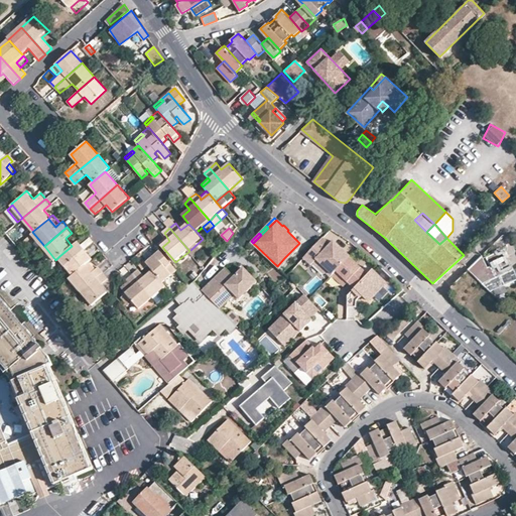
[(349,255),(340,247),(339,248),(332,242),(330,244),(321,237),(303,257),(311,264),(312,262),(319,268),(320,267),(326,271),(331,276),(332,274),(349,256),(349,255)]
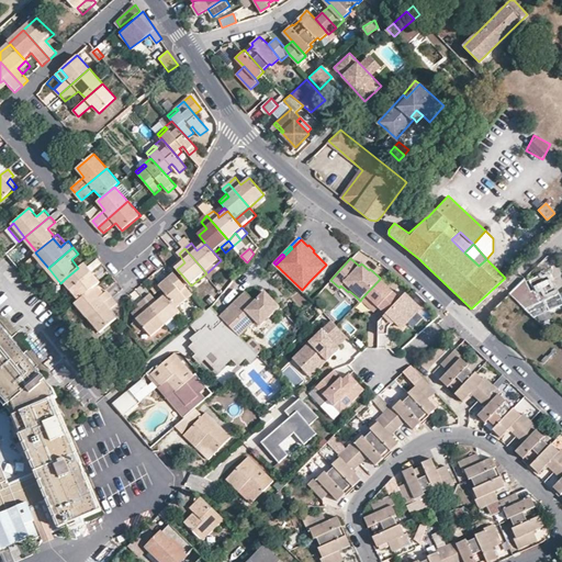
[(82,263),(78,268),(65,279),(72,289),(94,271),(88,263),(86,266),(82,263)]
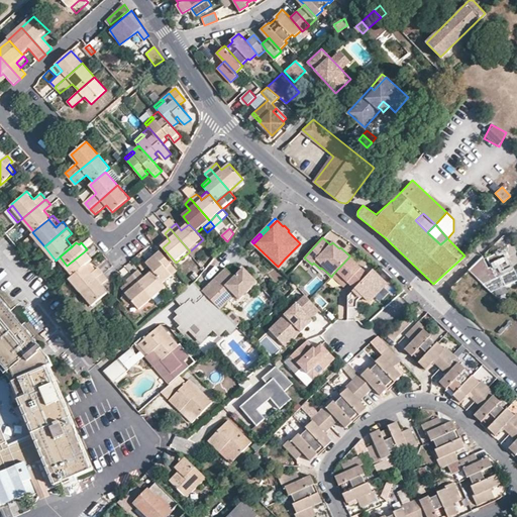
[(295,252),(303,245),(300,243),(293,250),(295,252)]
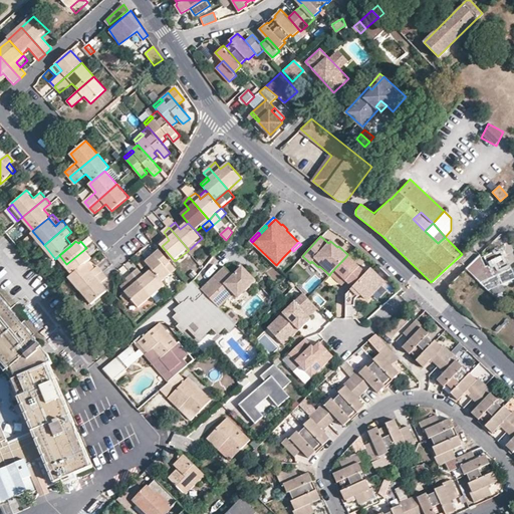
[(97,244),(89,251),(90,253),(93,257),(101,249),(102,249),(99,245),(98,244),(97,244)]
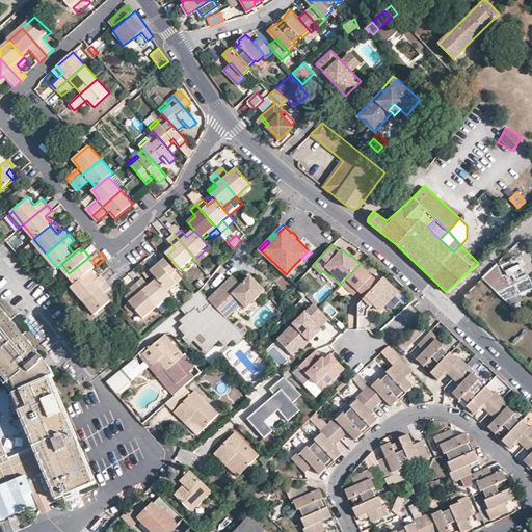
[(89,257),(69,273),(76,282),(89,271),(94,268),(90,264),(94,262),(92,260),(89,257)]
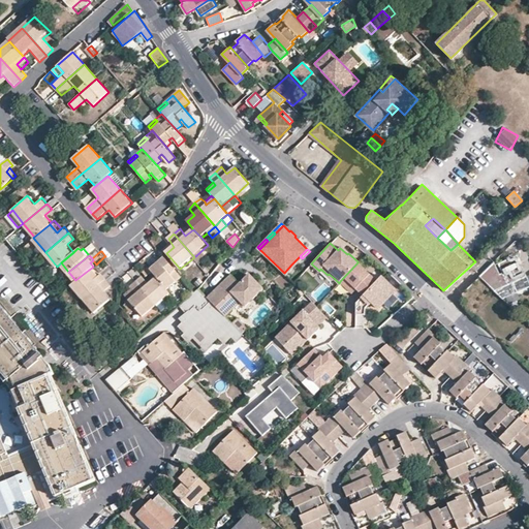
[(293,267),(302,258),(300,256),(291,265),(293,267)]
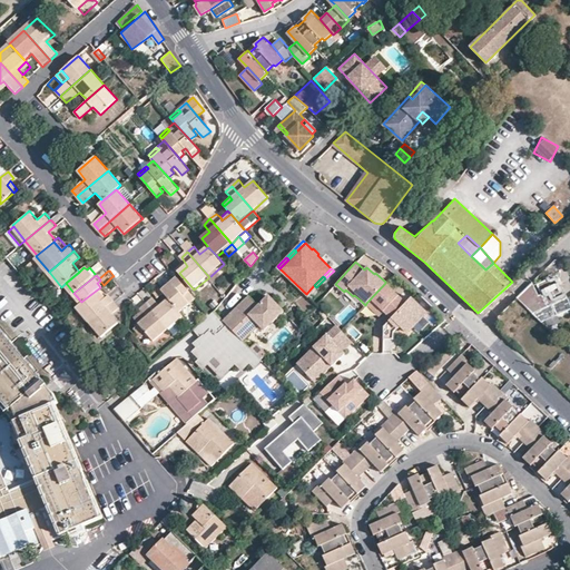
[(569,310),(566,301),(561,288),(557,291),(553,285),(559,283),(557,277),(536,286),(539,295),(537,296),(530,283),(528,285),(514,298),(516,300),(539,322),(569,310)]
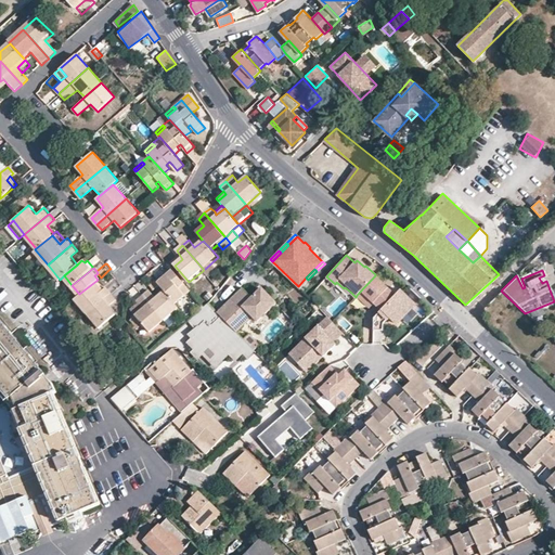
[(159,283),(160,285),(165,292),(177,304),(185,296),(179,288),(185,284),(175,271),(168,275),(171,279),(167,281),(165,279),(159,283)]
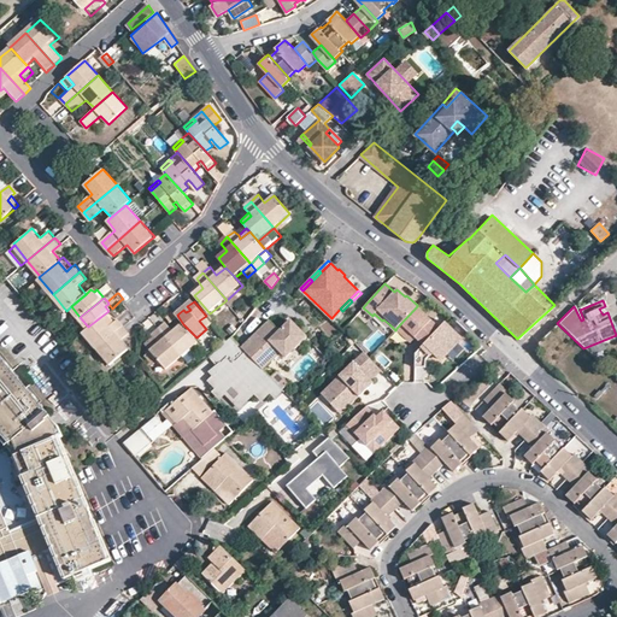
[(440,327),(417,306),(397,328),(411,341),(416,335),(424,344),(440,327)]
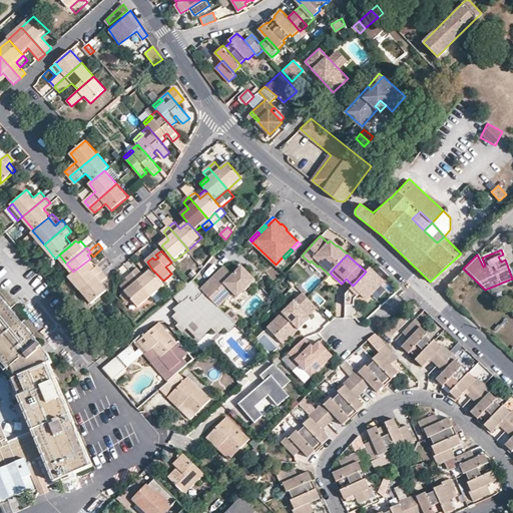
[(278,267),(285,259),(283,257),(276,265),(278,267)]
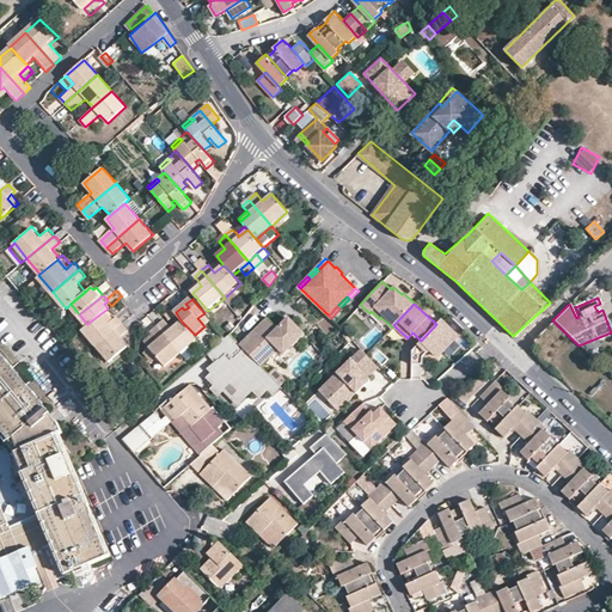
[(109,307),(108,308),(103,312),(110,322),(117,316),(109,307)]
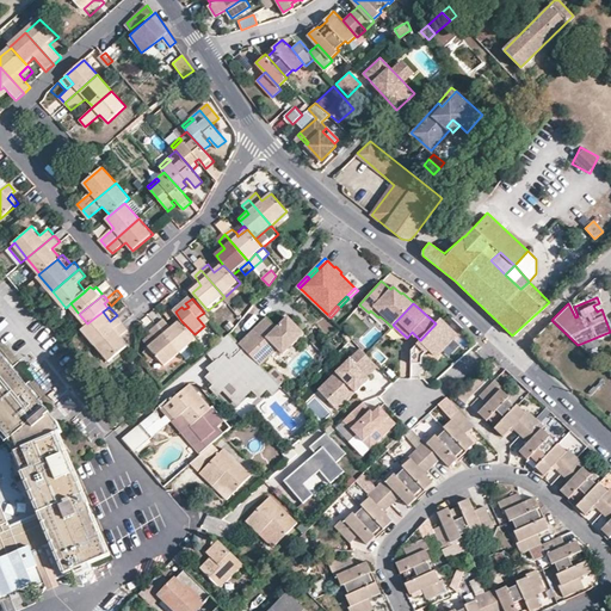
[(170,320),(177,314),(176,312),(173,309),(167,315),(170,320)]
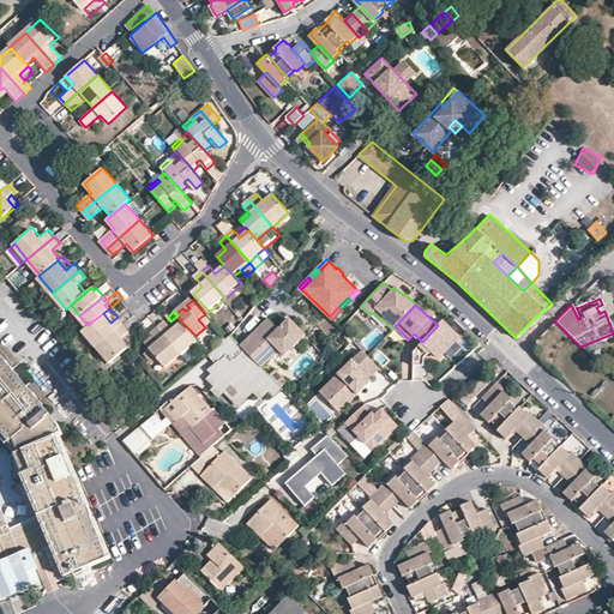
[(110,323),(103,313),(88,325),(84,330),(97,345),(125,323),(119,315),(118,317),(110,323)]
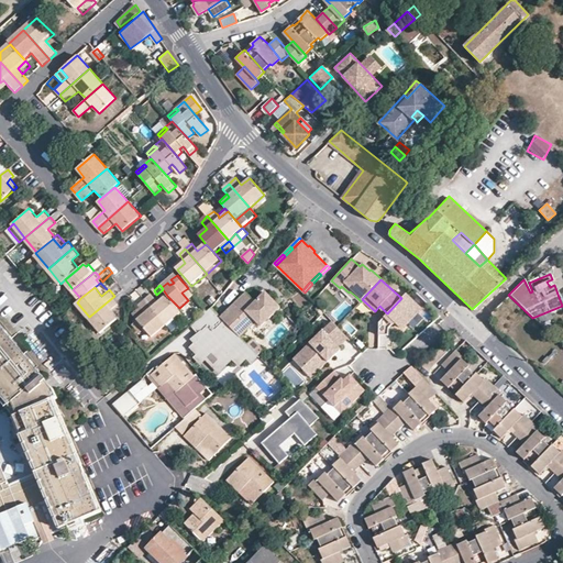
[(224,321),(241,337),(256,321),(261,326),(274,312),(268,306),(274,301),(265,291),(253,301),(246,295),(233,307),(235,310),(224,321)]
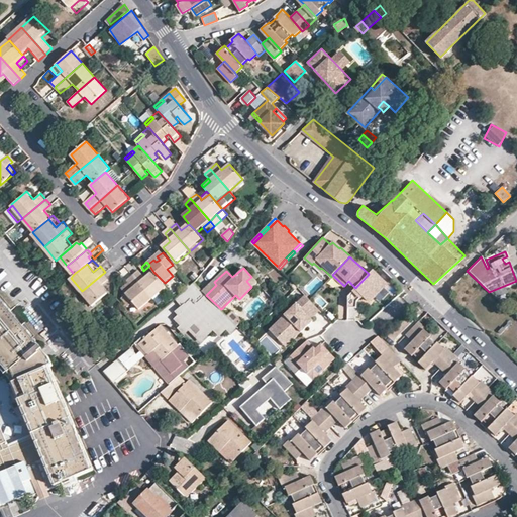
[(168,286),(165,283),(153,272),(146,278),(140,271),(134,276),(153,298),(168,286)]
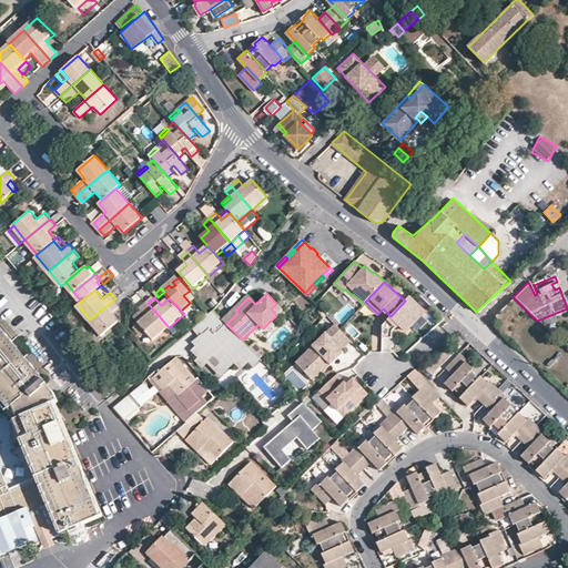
[(118,302),(115,298),(90,320),(103,334),(121,320),(113,311),(121,304),(118,302)]
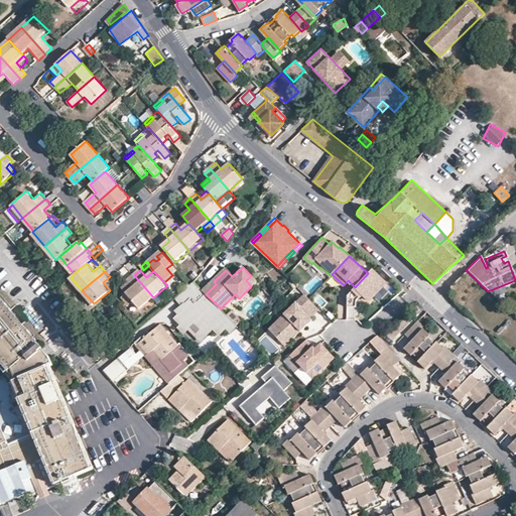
[(369,300),(384,284),(370,271),(348,296),(347,307),(356,306),(356,300),(362,294),(369,300)]
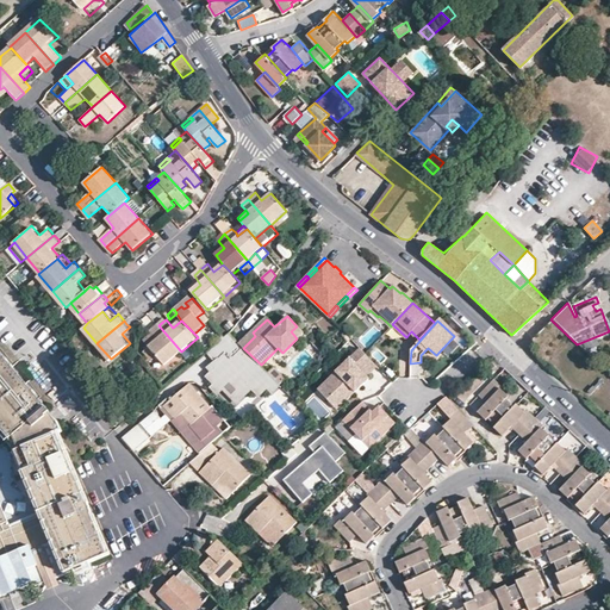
[(181,352),(159,325),(153,330),(154,334),(159,340),(150,347),(145,352),(150,358),(156,354),(165,365),(181,352)]
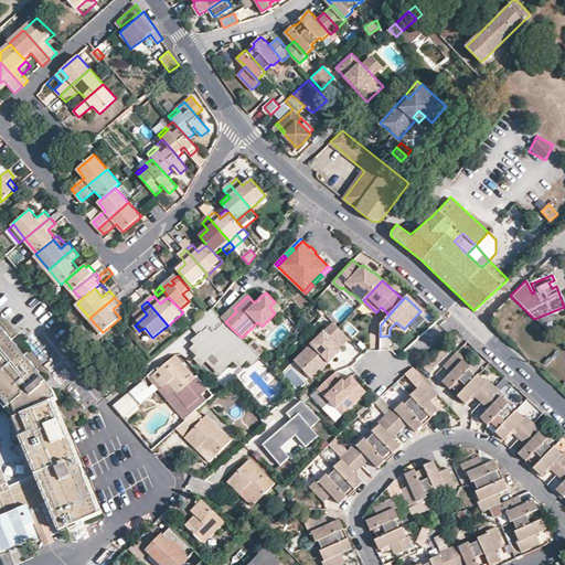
[(281,308),(275,302),(269,307),(275,313),(281,308)]
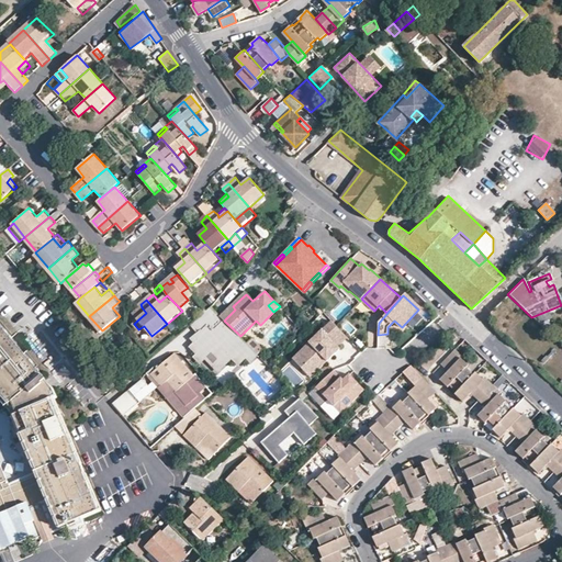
[(222,317),(224,321),(235,310),(233,306),(222,317)]
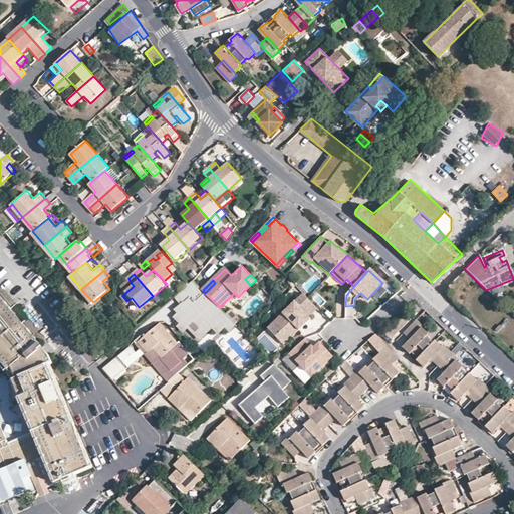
[(121,287),(126,292),(134,286),(130,281),(121,287)]
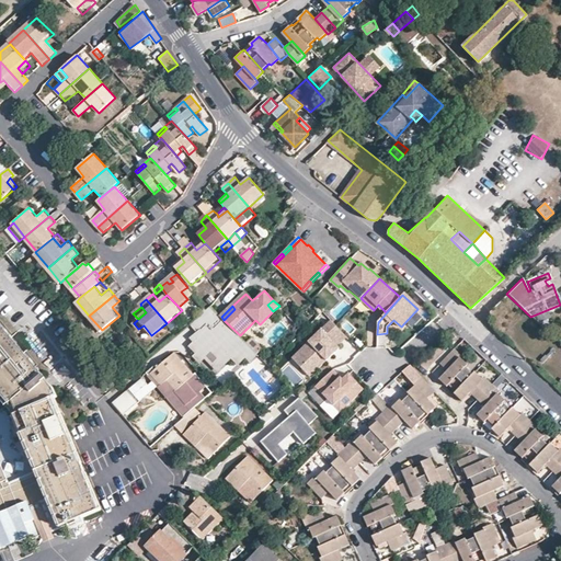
[(252,355),(256,352),(240,335),(224,320),(221,317),(212,308),(252,355)]
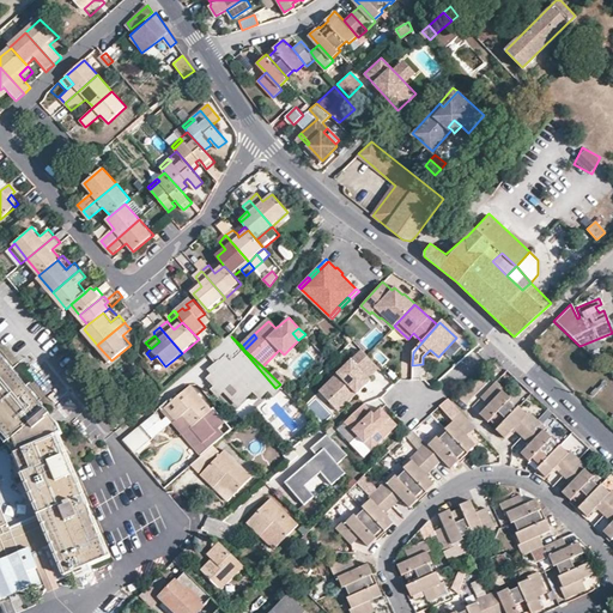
[(370,377),(381,368),(368,354),(362,349),(329,382),(339,392),(331,401),(340,411),(372,380),(370,377)]
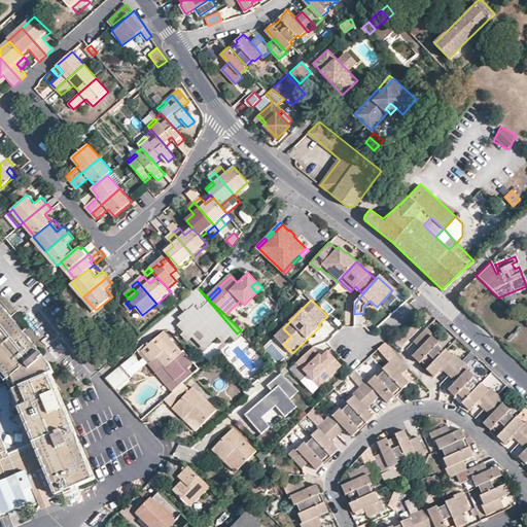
[(0,514),(39,498),(30,476),(38,472),(49,498),(66,491),(79,486),(97,479),(53,374),(58,372),(55,365),(53,362),(49,358),(0,302),(0,367),(11,381),(18,388),(13,390),(35,443),(9,453),(2,435),(0,435),(0,514)]
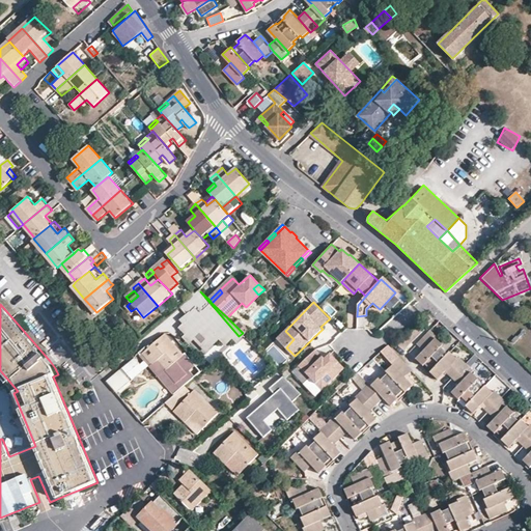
[(438,336),(430,329),(430,330),(417,344),(423,351),(436,337),(438,336)]
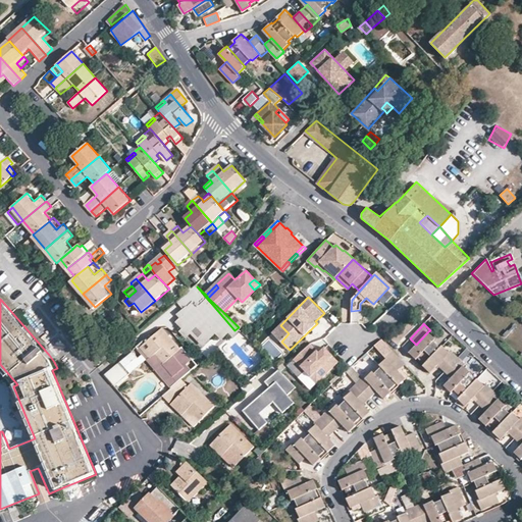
[(281,342),(289,333),(280,325),(272,332),(281,342)]
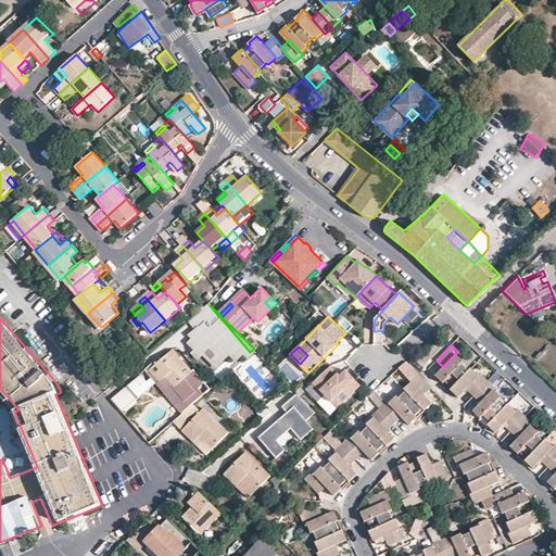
[(225,363),(219,357),(210,348),(204,352),(199,348),(196,350),(193,352),(201,361),(205,357),(217,369),(225,363)]
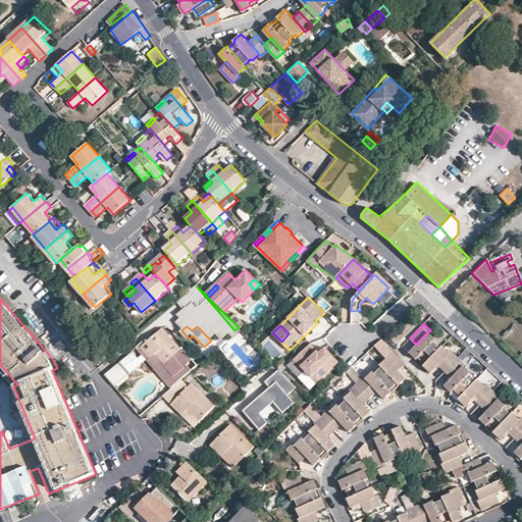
[(151,358),(155,355),(158,352),(166,362),(181,349),(163,327),(142,346),(151,358)]
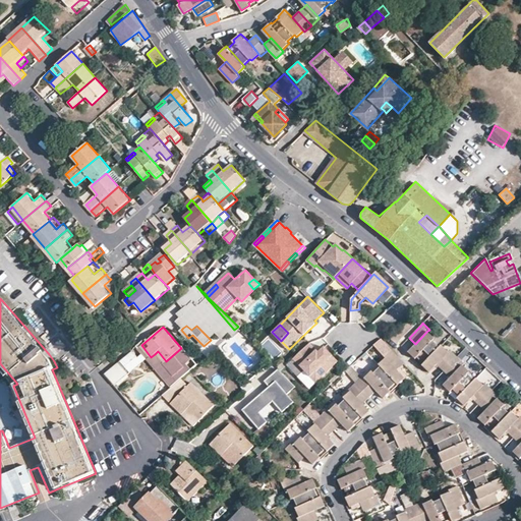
[(435,338),(427,331),(415,344),(408,352),(415,359),(417,357),(424,363),(422,365),(429,372),(436,365),(449,351),(441,344),(440,346),(433,340),(435,338)]
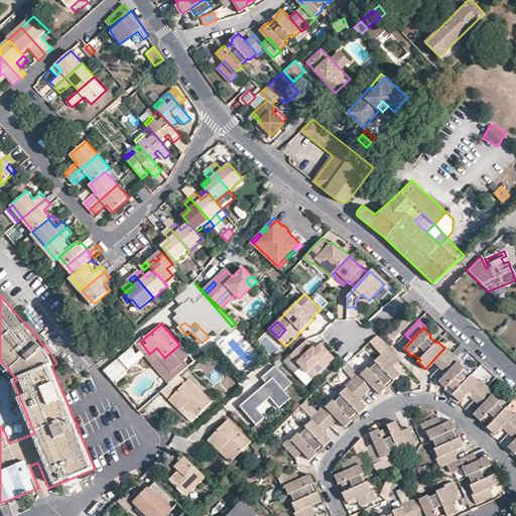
[(204,332),(209,337),(213,334),(211,332),(208,329),(204,332)]
